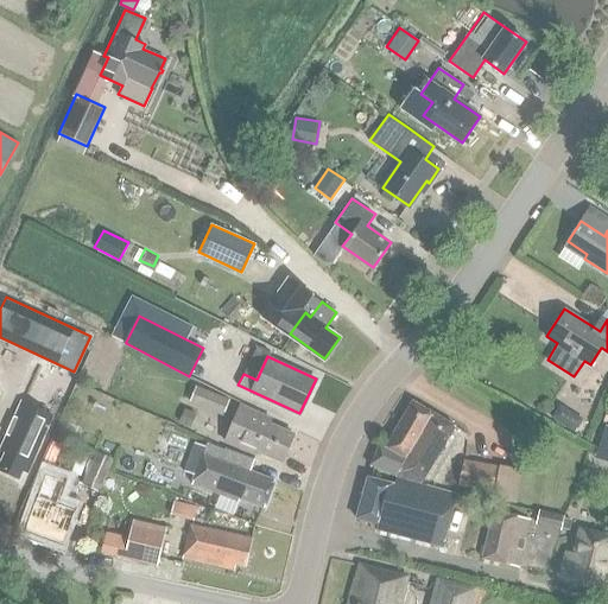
[(229,399),(195,385),(189,400),(223,414),(229,399)]
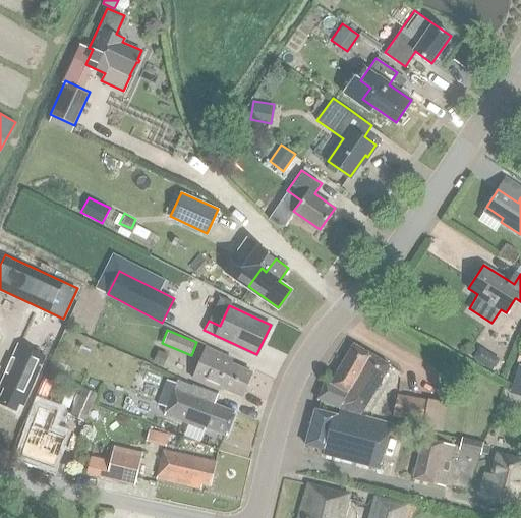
[(325,381),(317,399),(343,408),(360,413),(390,364),(353,343),(329,383),(325,381)]
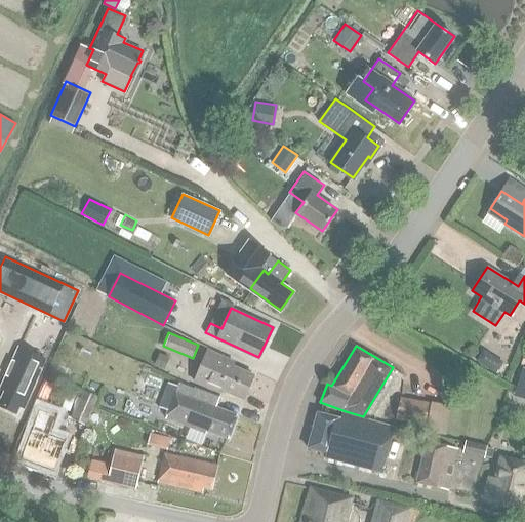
[(0,398),(0,405),(14,412),(18,405),(23,407),(43,363),(45,359),(30,352),(18,347),(0,386),(0,387),(4,390),(0,398)]
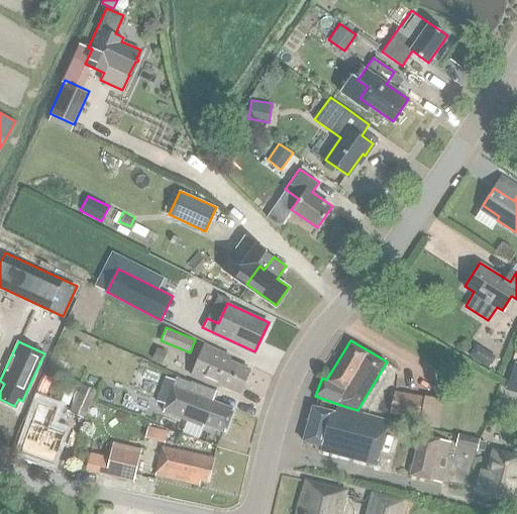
[(219,382),(239,391),(248,369),(226,360),(228,355),(205,344),(192,374),(217,385),(219,382)]
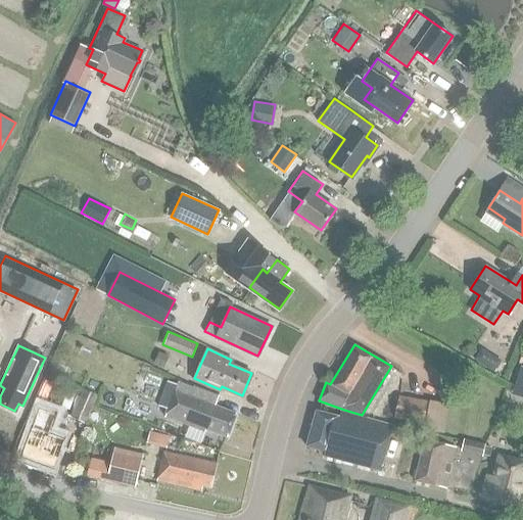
[(153,362),(163,367),(169,355),(158,350),(153,362)]
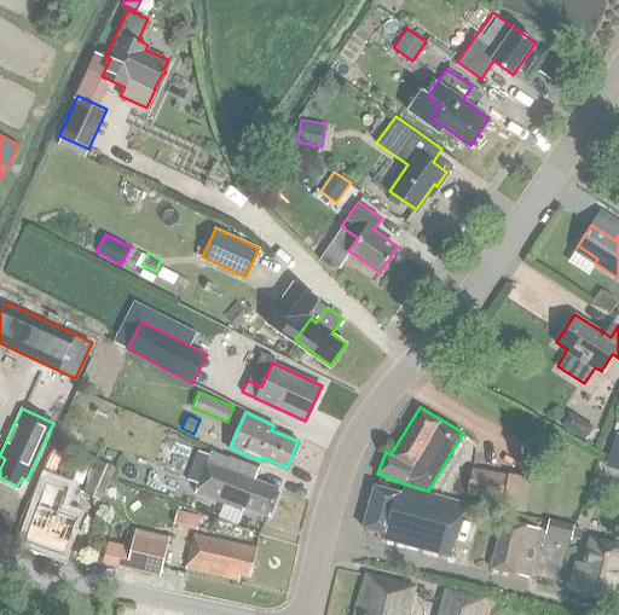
[(618,431),(615,431),(605,465),(618,470),(618,431)]
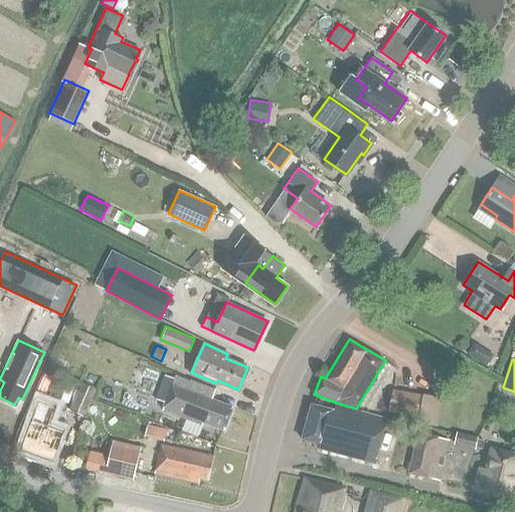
[(174,377),(165,374),(156,398),(164,401),(162,408),(201,423),(202,420),(223,429),(231,406),(211,399),(214,388),(190,379),(189,381),(174,375),(174,377)]
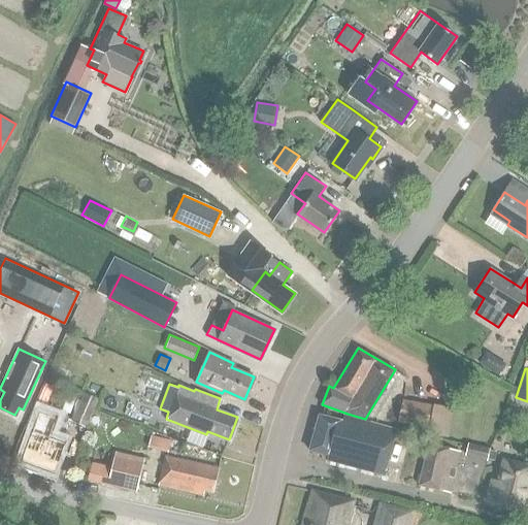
[(98,397),(84,391),(71,420),(86,426),(98,397)]
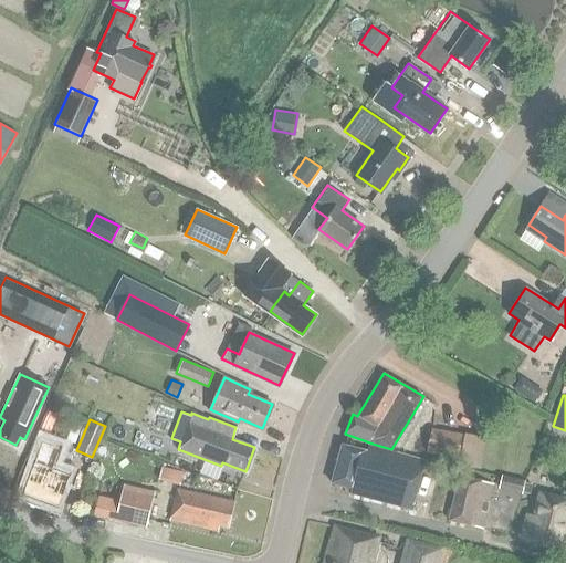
[(430,427),(426,451),(458,458),(462,434),(430,427)]
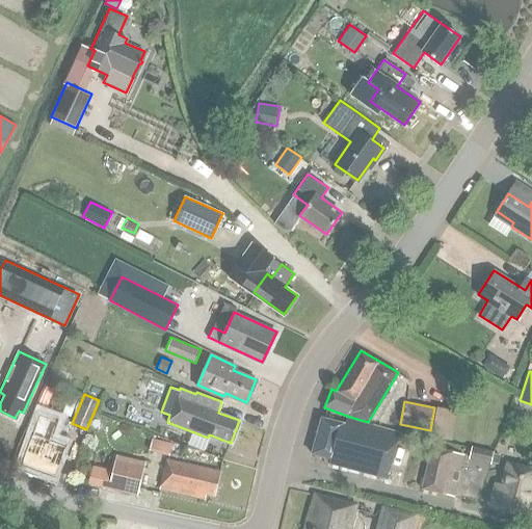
[(21,464),(55,475),(64,446),(49,440),(55,421),(38,415),(31,434),(21,464)]
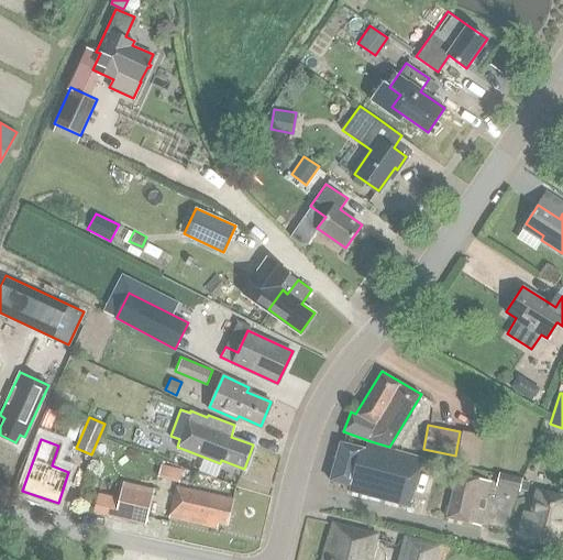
[(375,451),(340,441),(330,479),(353,485),(353,490),(368,494),(370,493),(409,504),(421,457),(377,446),(375,451)]
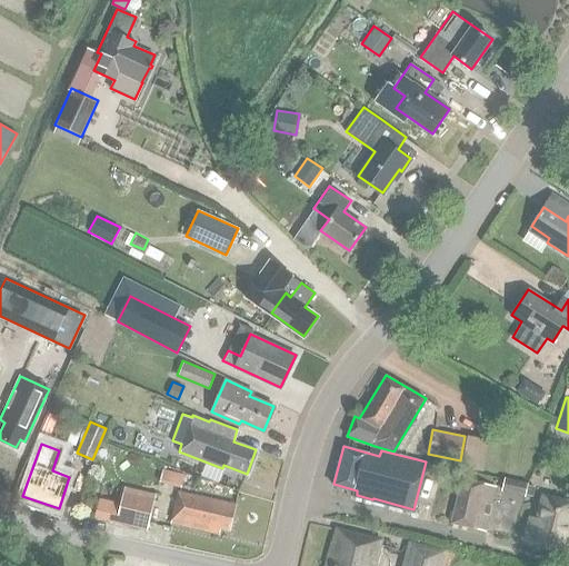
[(175,470),(171,483),(181,485),(185,473),(175,470)]
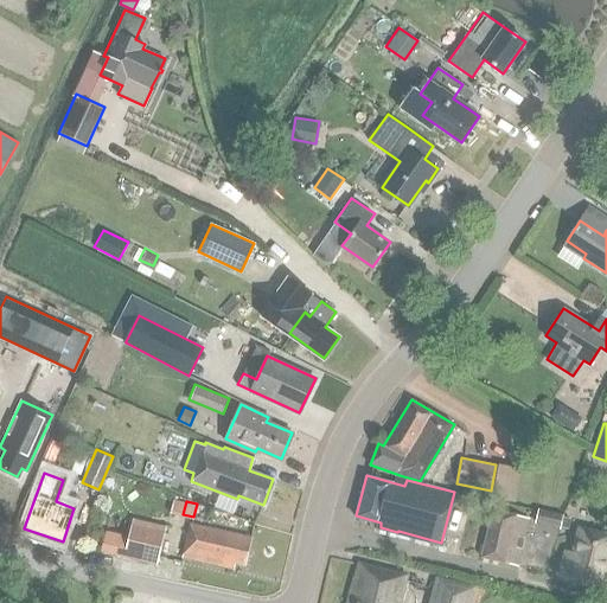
[(535,520),(567,528),(570,515),(538,507),(535,520)]
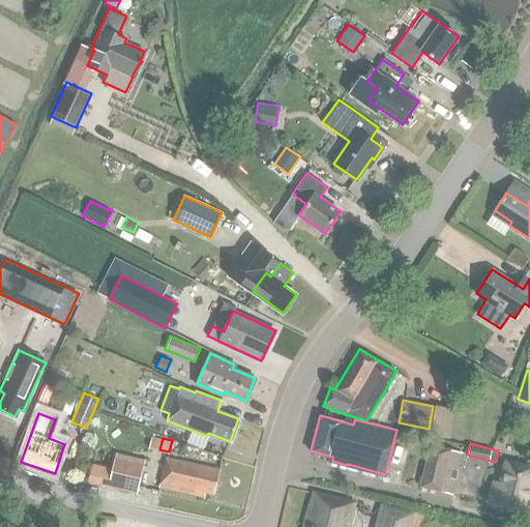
[(453,468),(458,469),(462,451),(430,444),(419,486),(451,493),(455,477),(451,476),(453,468)]
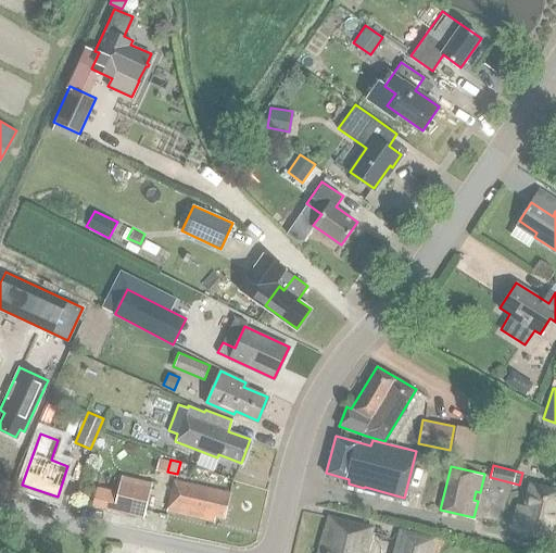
[(150,487),(119,479),(113,510),(142,516),(150,487)]
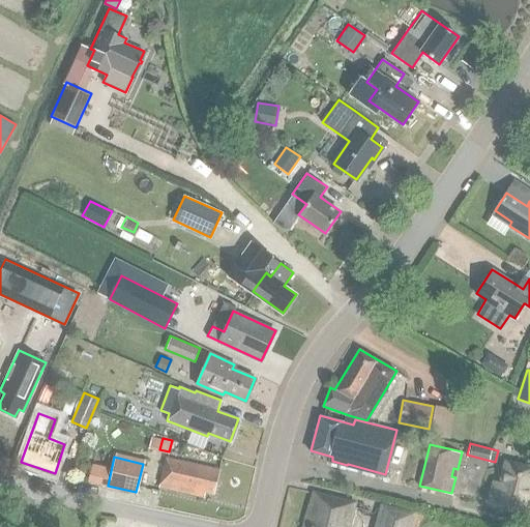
[(205,492),(213,494),(218,469),(166,457),(158,486),(204,496),(205,492)]
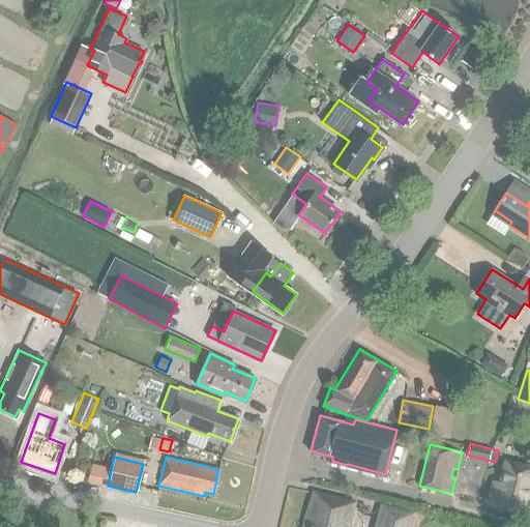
[(489,503),(524,511),(529,488),(529,466),(505,461),(500,481),(494,480),(489,503)]
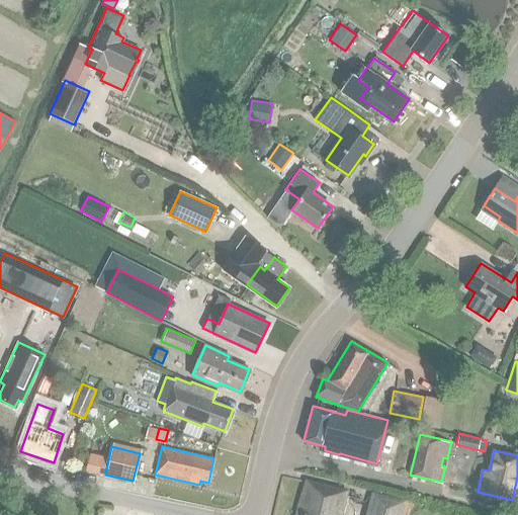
[(340,514),(346,491),(306,480),(303,492),(295,514),(340,514)]
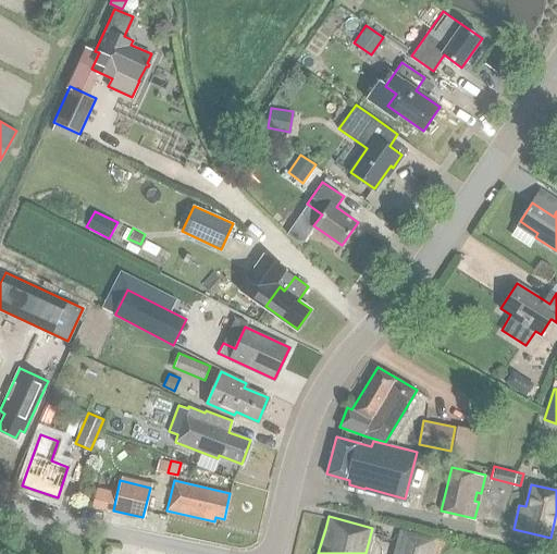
[(392,553),(433,553),(437,538),(399,528),(392,553)]
